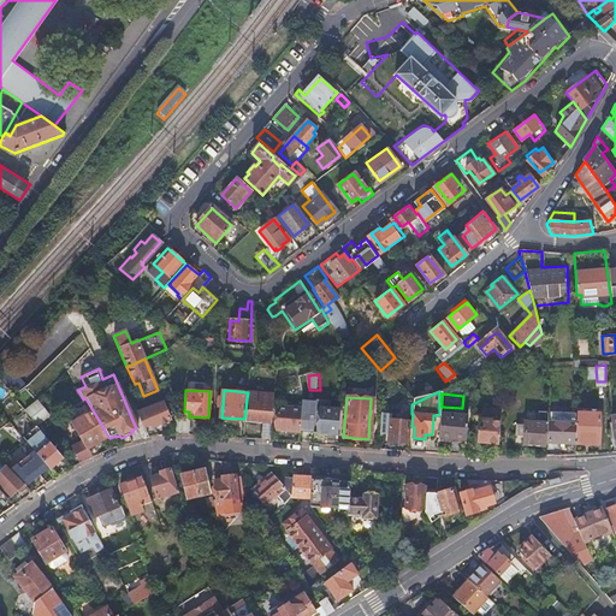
[(247,398),(244,419),(272,421),(274,402),(247,398)]
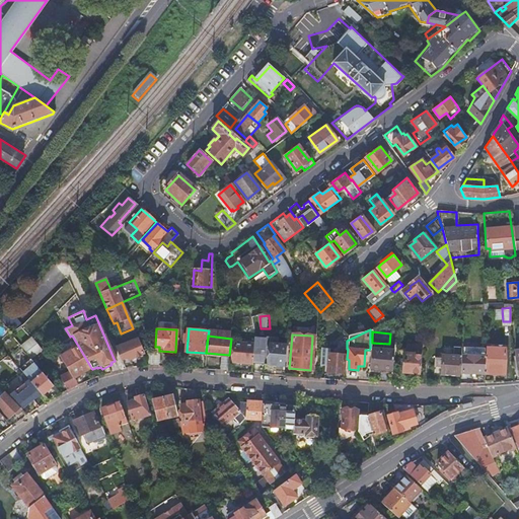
[(30,338),(20,346),(30,357),(41,349),(30,338)]
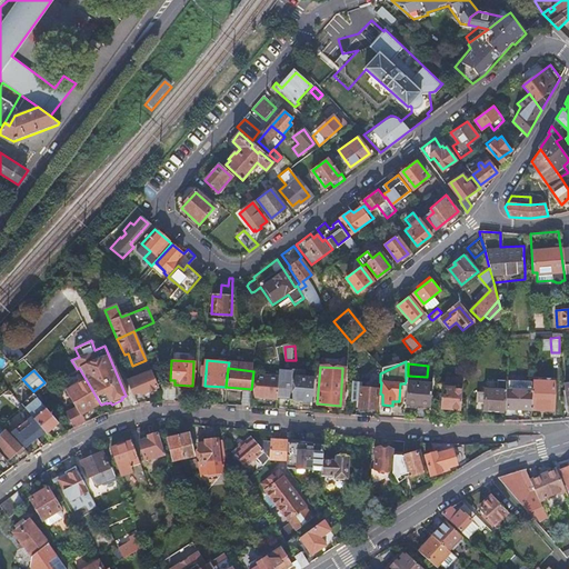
[(130,389),(136,405),(145,402),(140,393),(156,387),(149,370),(132,377),(126,380),(130,389)]
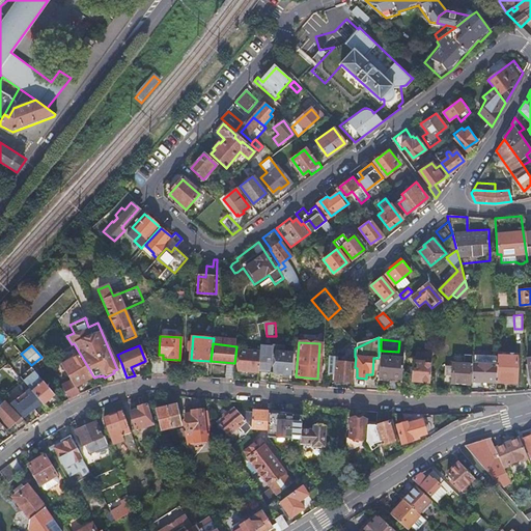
[(77,386),(93,376),(80,354),(77,355),(73,347),(60,355),(64,363),(62,364),(72,380),(76,387),(77,386)]
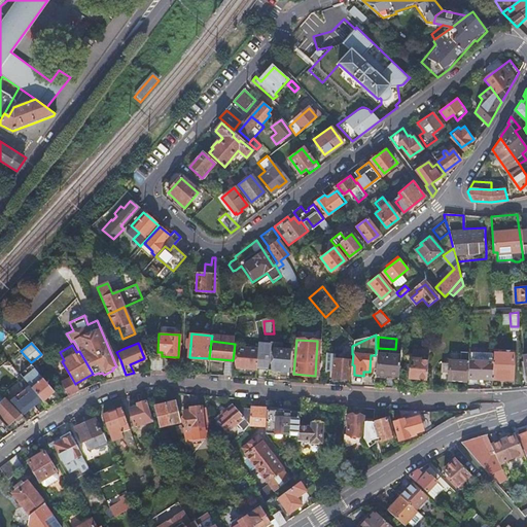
[(238,349),(237,366),(256,369),(258,351),(238,349)]
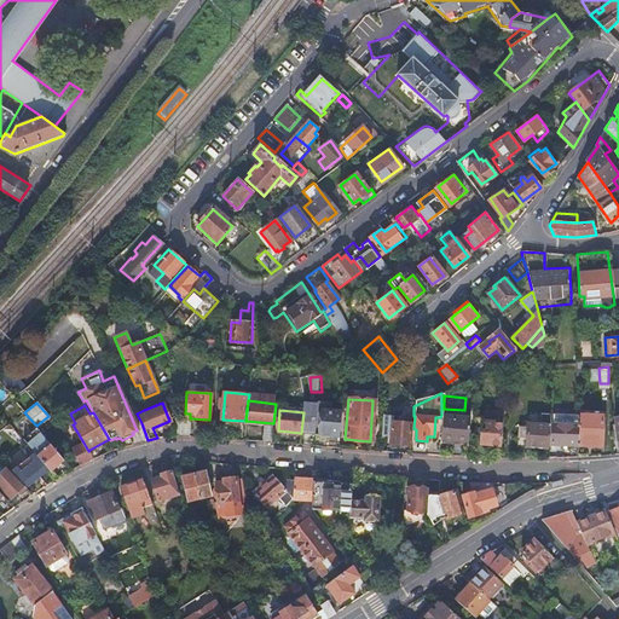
[(340,435),(341,412),(322,411),(319,434),(340,435)]
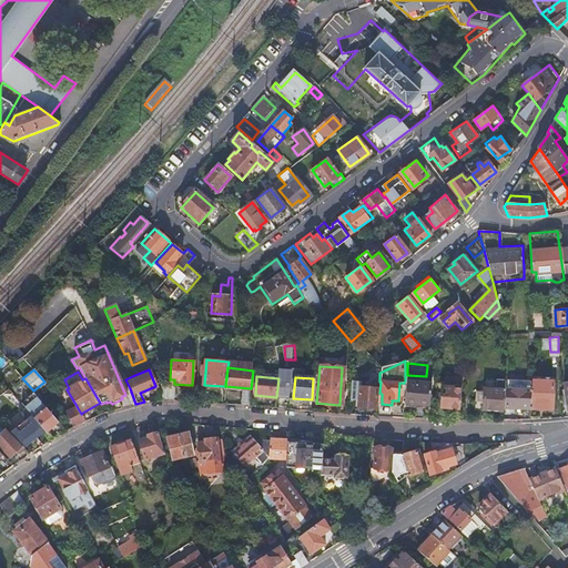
[(443,386),(442,386),(440,407),(460,408),(462,387),(462,377),(444,377),(443,386)]
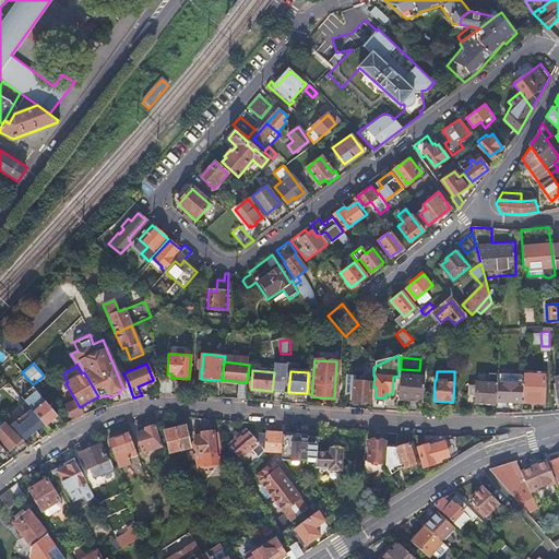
[(531,371),(524,371),(524,372),(522,401),(544,402),(545,381),(531,380),(531,371)]
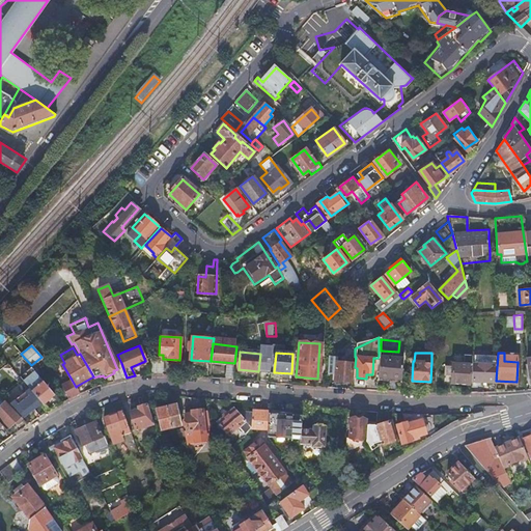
[(470,384),(472,356),(453,354),(453,364),(451,363),(451,365),(450,373),(450,382),(470,384)]
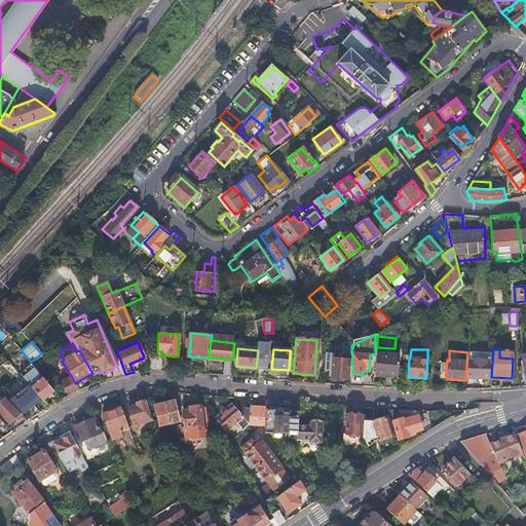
[(470,376),(491,377),(493,350),(471,350),(470,376)]
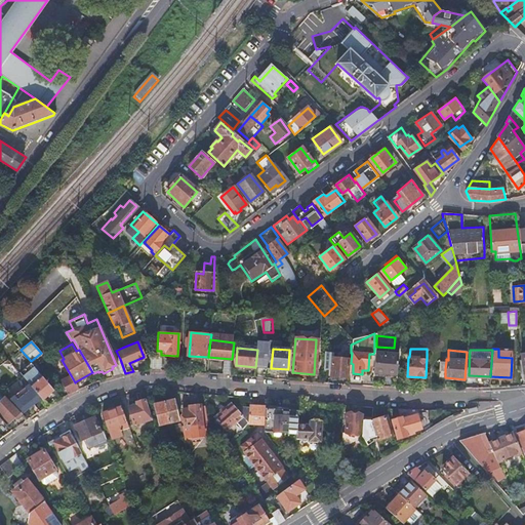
[(334,352),(325,351),(323,367),(323,368),(331,369),(330,375),(347,376),(348,358),(333,357),(334,352)]
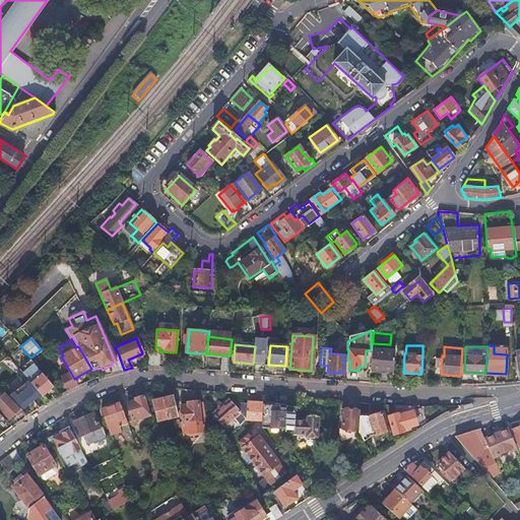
[(371,348),(370,350),(369,369),(391,371),(392,349),(371,348)]
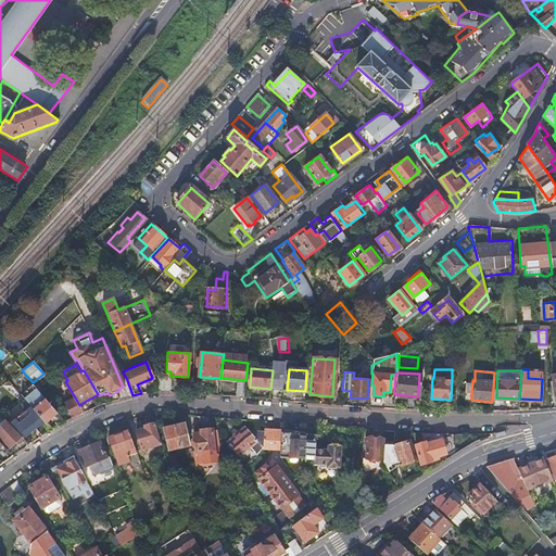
[(167,377),(158,377),(159,392),(168,392),(167,377)]
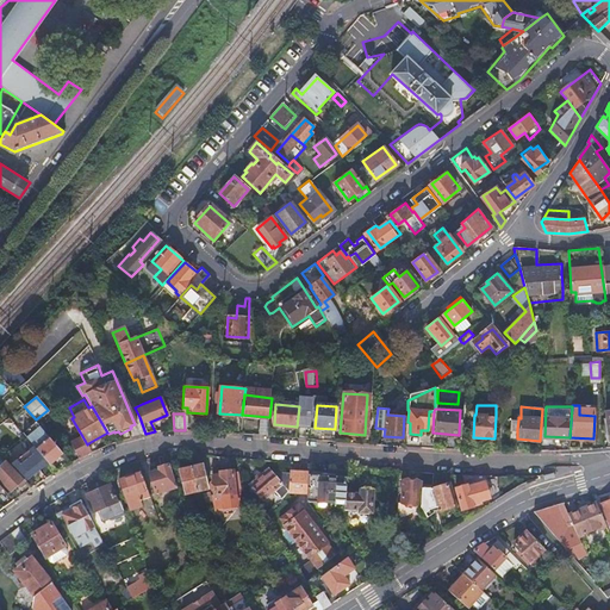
[(26,437),(36,448),(49,464),(62,453),(49,437),(36,421),(27,428),(31,433),(26,437)]
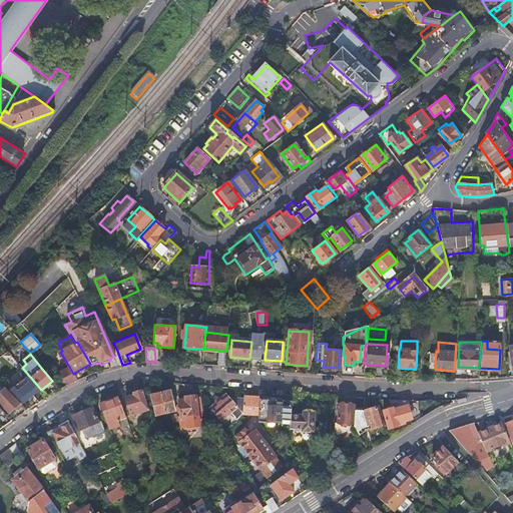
[(59,372),(67,386),(68,385),(78,380),(74,373),(73,374),(69,367),(59,372)]
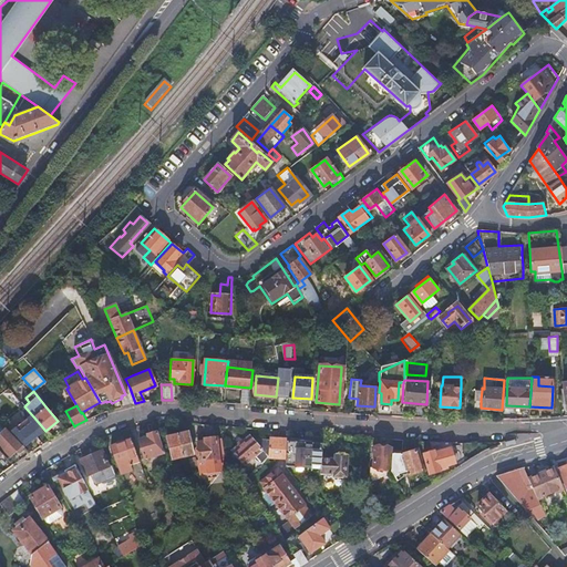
[(29,415),(14,428),(28,443),(42,431),(29,415)]
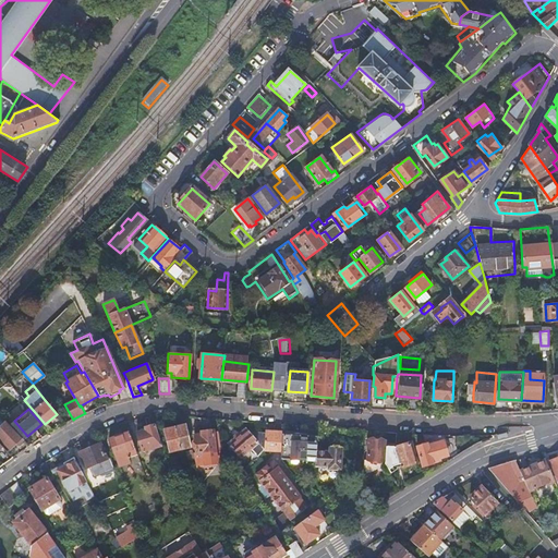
[(7,422),(0,426),(0,438),(9,448),(21,438),(7,422)]
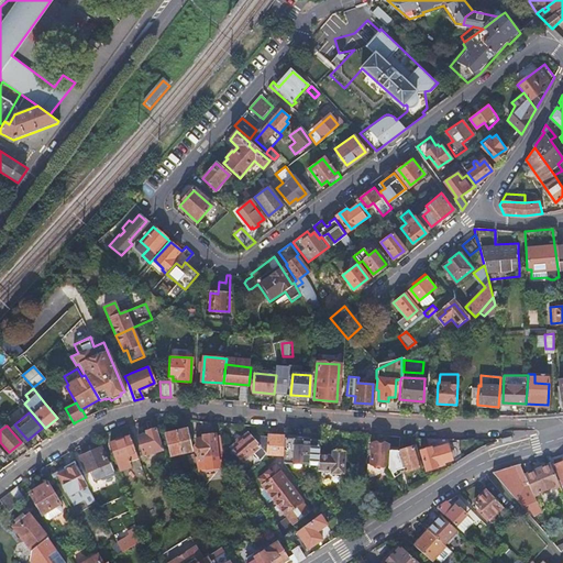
[(156,429),(144,432),(140,433),(141,437),(136,438),(143,457),(163,452),(156,429)]
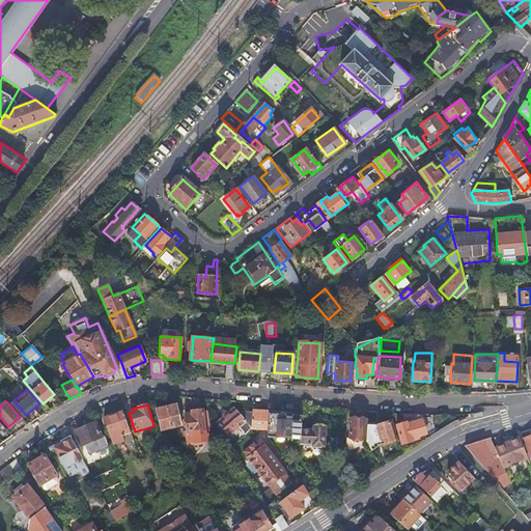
[(161,430),(182,426),(176,404),(156,410),(161,430)]
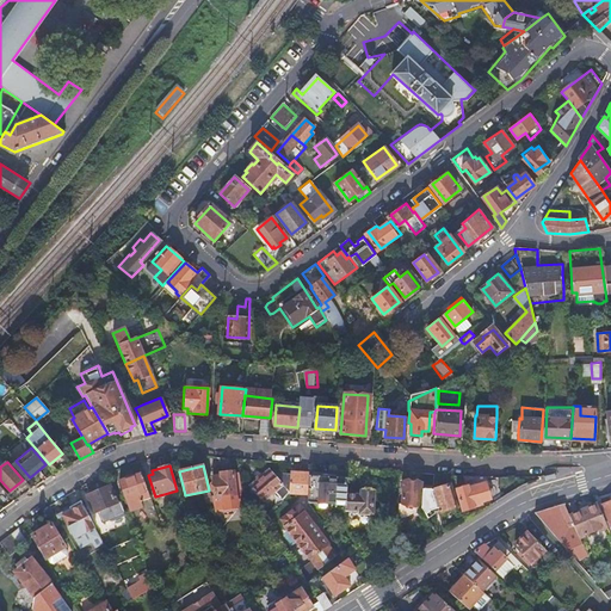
[(273,493),(282,500),(288,493),(289,475),(271,474),(269,470),(245,482),(254,503),(273,493)]
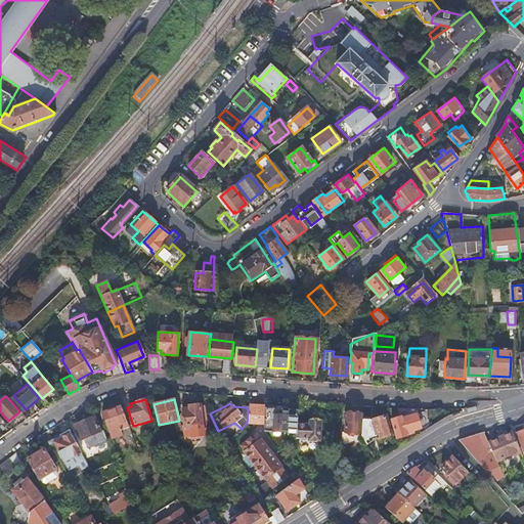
[(181,406),(181,410),(184,434),(203,432),(199,404),(181,406)]
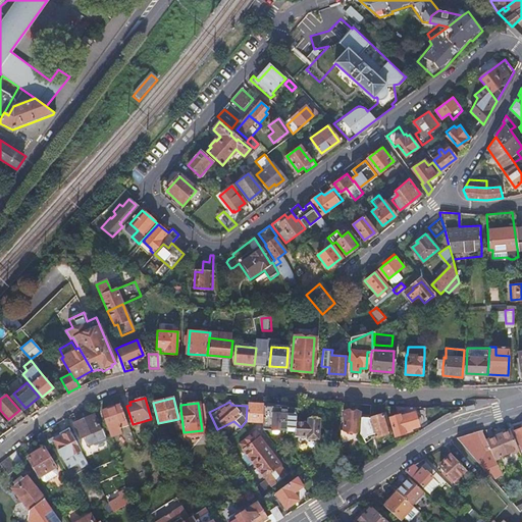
[(263,404),(248,403),(247,406),(246,421),(261,422),(262,406),(263,404)]
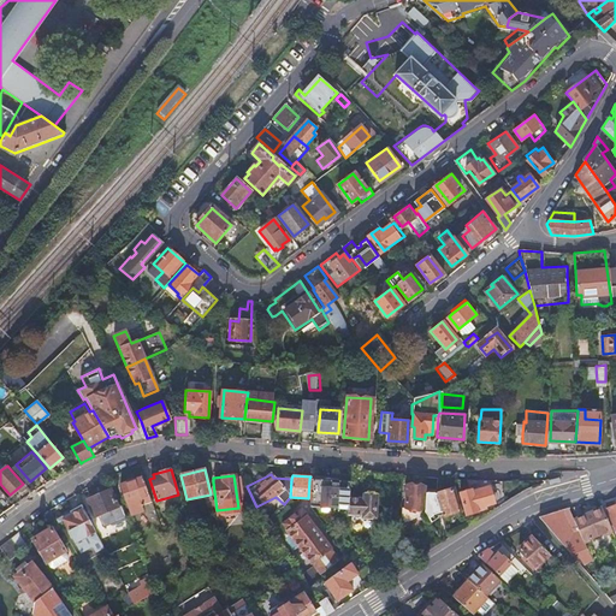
[(427,477),(414,475),(414,485),(407,485),(406,508),(422,509),(424,486),(426,486),(427,477)]
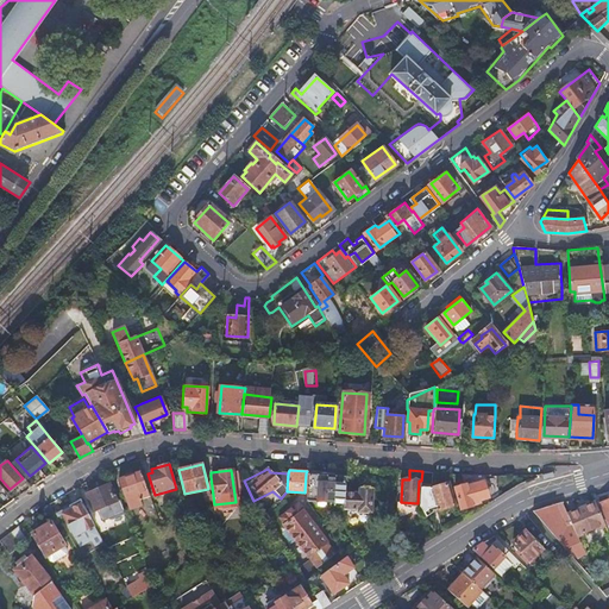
[(149,496),(140,472),(118,481),(129,509),(140,504),(138,500),(149,496)]
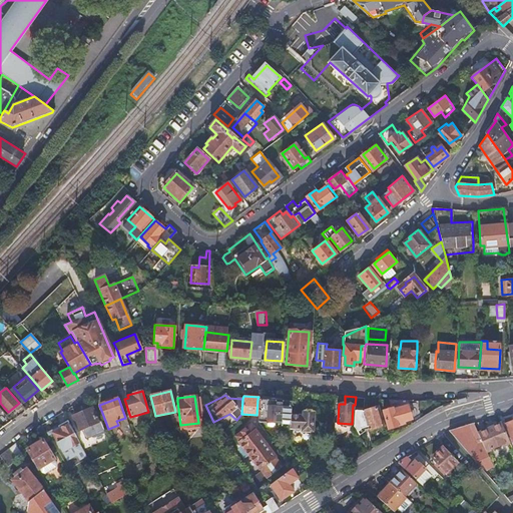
[(85,399),(78,403),(83,412),(73,417),(81,431),(84,430),(86,434),(91,431),(93,435),(103,430),(91,408),(90,409),(85,399)]
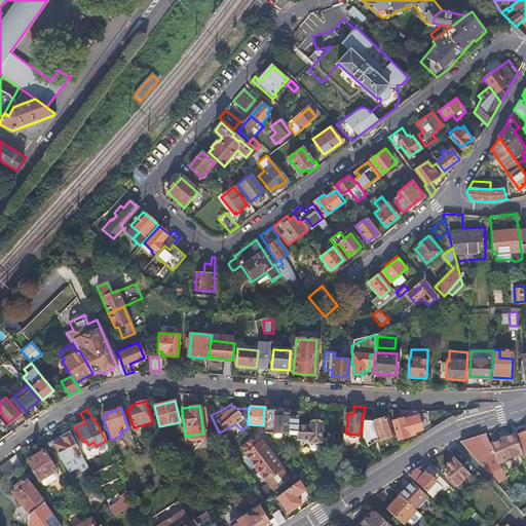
[(264,409),(263,425),(263,433),(278,435),(280,411),(264,409)]
